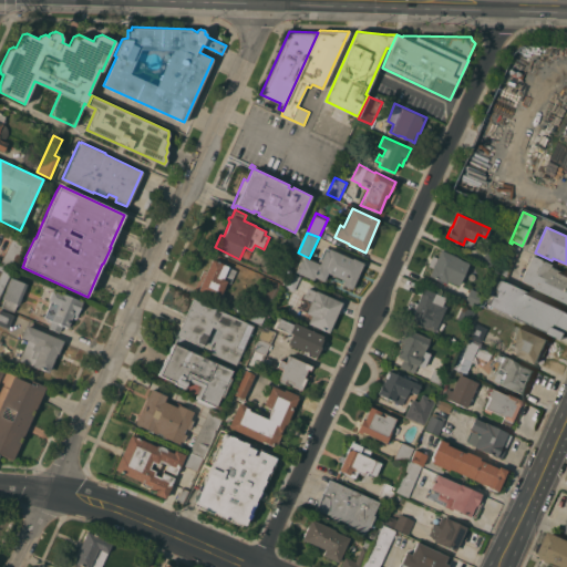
[(294,253),(281,248),(288,234),(299,239),(294,253)]
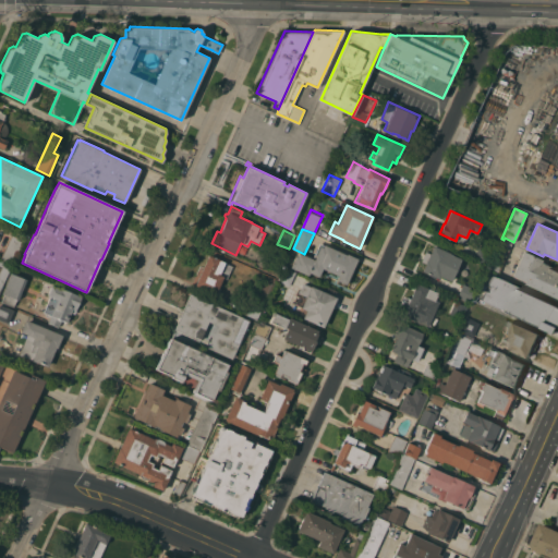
[(23,240),(12,264),(0,258),(12,234),(23,240)]
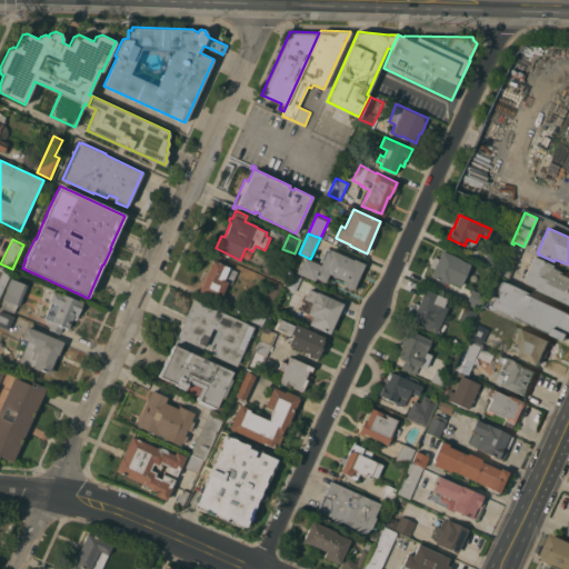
[(521,249),(518,257),(507,279),(497,275),(511,243),(513,245),(521,249)]
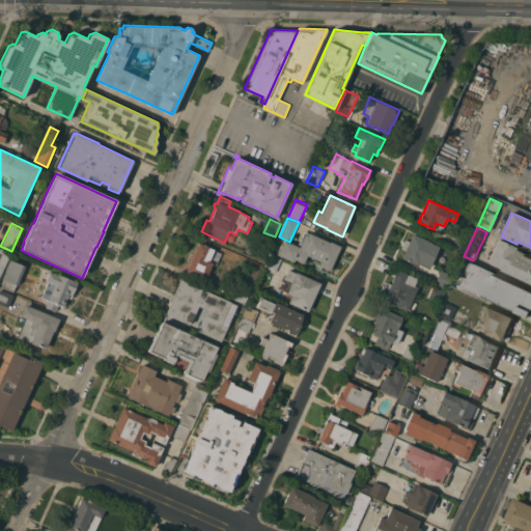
[(329,243),(330,241),(340,246),(337,255),(338,255),(337,258),(335,257),(330,271),(320,267),(323,262),(307,255),(303,263),(296,259),(294,262),(276,254),(281,244),(282,244),(284,241),(291,244),(292,242),(298,245),(304,231),(329,243)]
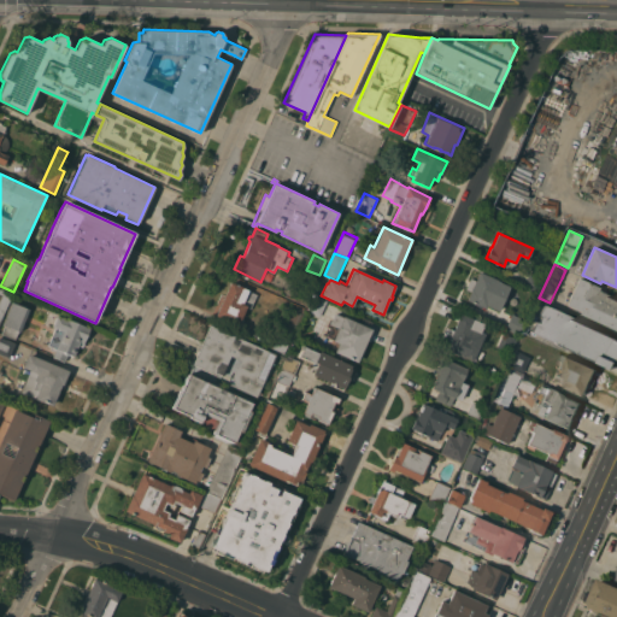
[(466,300),(471,291),(465,289),(470,278),(475,280),(480,271),(498,280),(498,282),(509,287),(499,310),(487,305),(486,309),(466,300)]
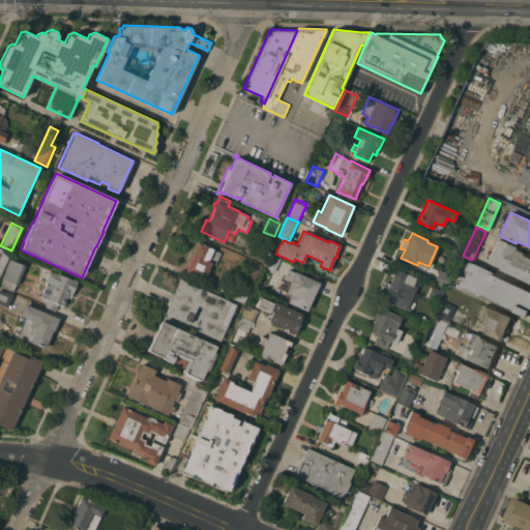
[(454,235),(458,237),(458,235),(466,239),(461,251),(449,246),(454,235)]
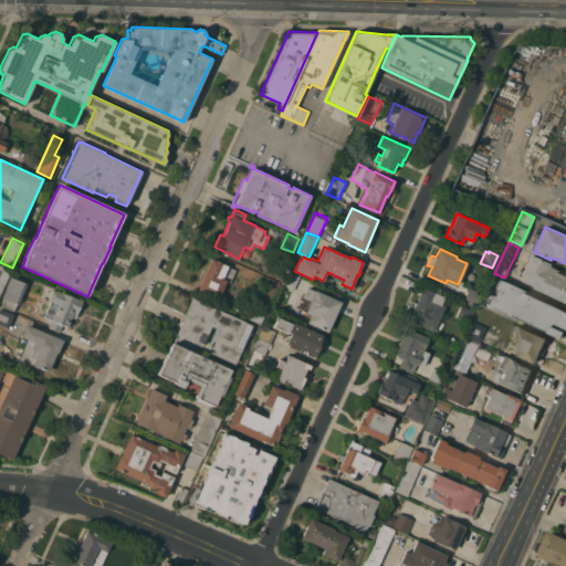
[(565,300),(520,280),(531,254),(549,263),(548,266),(565,273),(565,300)]
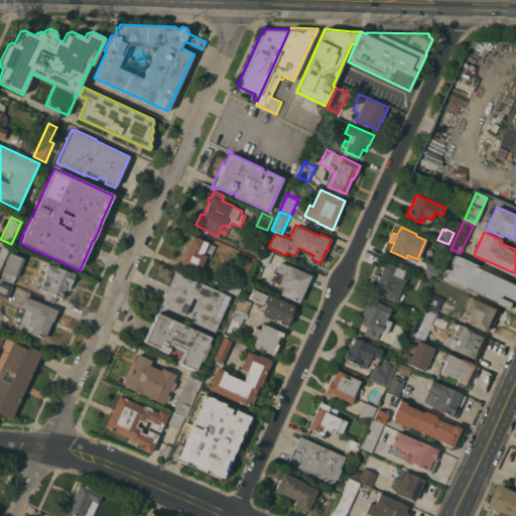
[(194,235),(209,242),(207,245),(214,248),(210,258),(207,256),(199,272),(180,264),(194,235)]
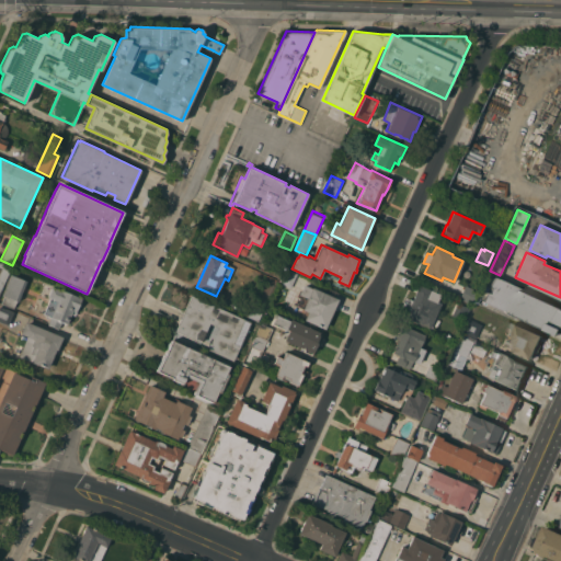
[(0,261),(12,266),(0,292),(0,261)]
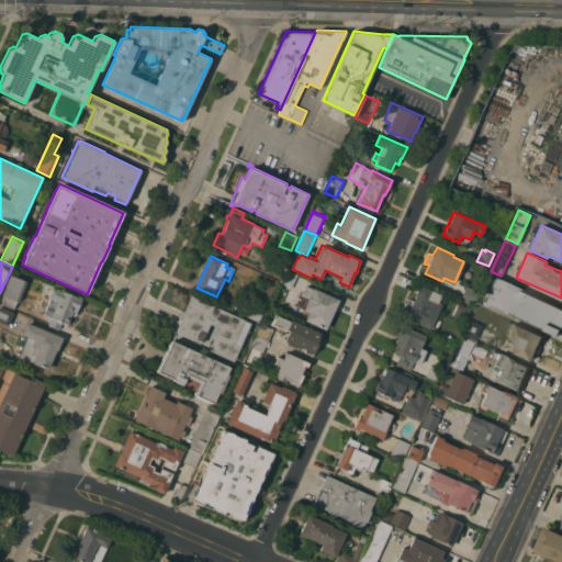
[(278,282),(284,268),(298,273),(291,288),(278,282)]
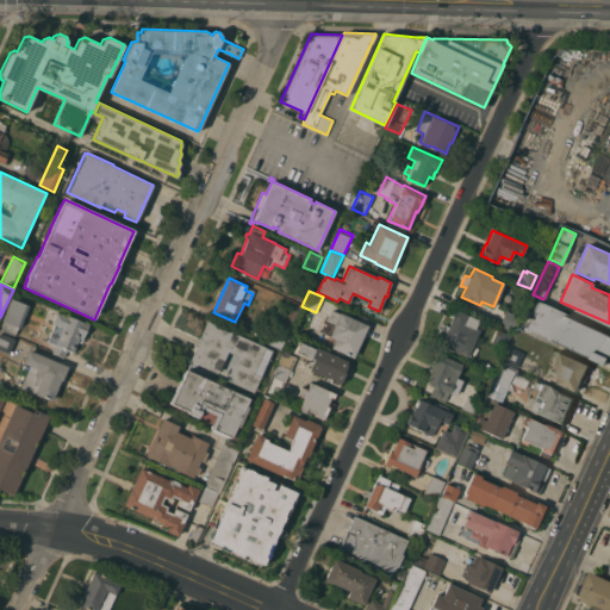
[(19,328),(18,328),(16,335),(0,328),(0,324),(11,298),(29,305),(19,328)]
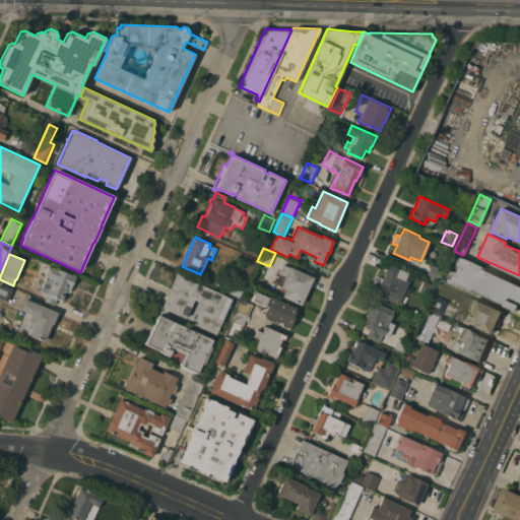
[(240,273),(248,256),(257,261),(255,264),(257,265),(251,278),(240,273)]
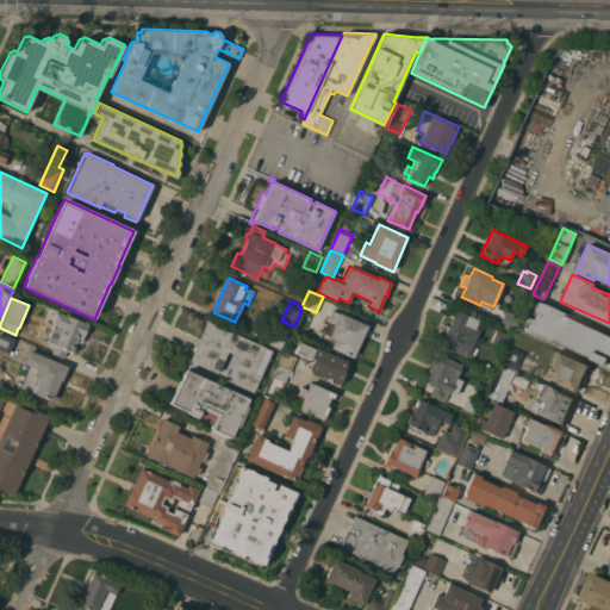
[(530,318),(533,319),(536,311),(533,310),(537,300),(565,313),(566,312),(572,315),(571,316),(609,332),(609,363),(596,359),(596,358),(554,338),(553,340),(526,328),(530,318)]
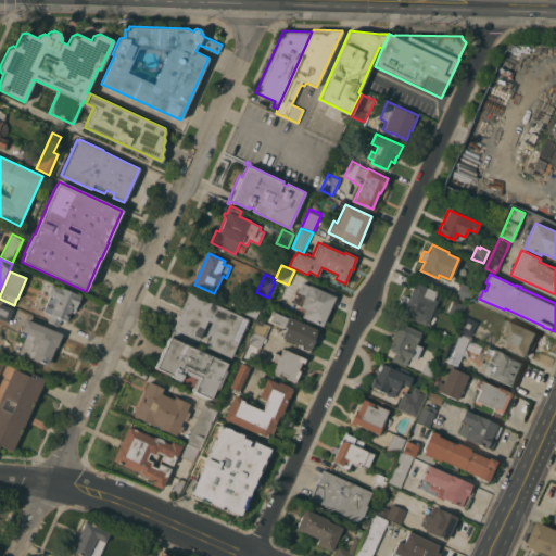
[(426,326),(401,314),(415,281),(429,288),(426,294),(438,300),(426,326)]
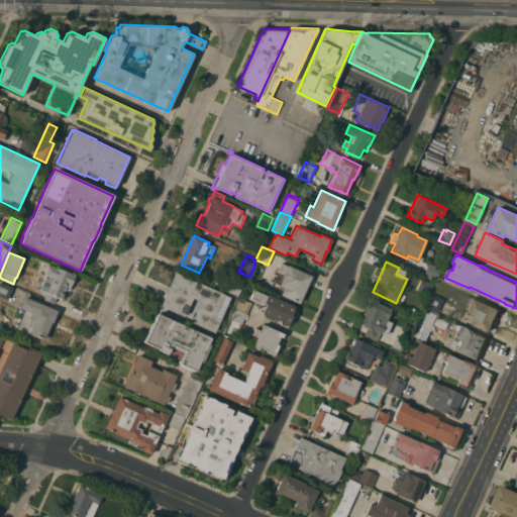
[(428,263),(442,269),(436,281),(423,275),(424,274),(423,274),(428,263)]
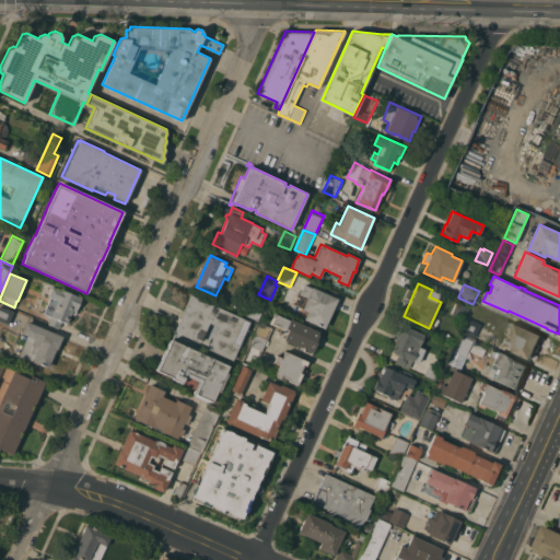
[(338,299),(325,328),(304,319),(307,311),(302,308),(307,296),(301,293),(304,286),(312,289),(313,287),(338,299)]
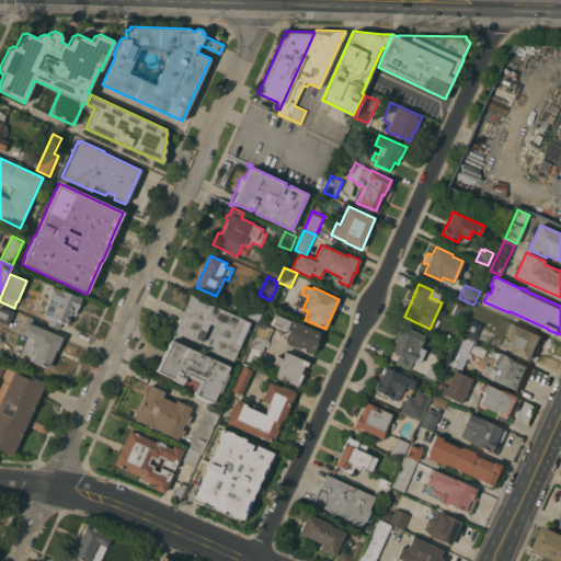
[(61,292),(63,290),(78,297),(78,296),(82,298),(77,310),(78,311),(76,315),(75,313),(75,315),(71,313),(67,323),(61,321),(59,329),(48,323),(50,317),(44,313),(50,298),(47,297),(52,287),(61,292)]
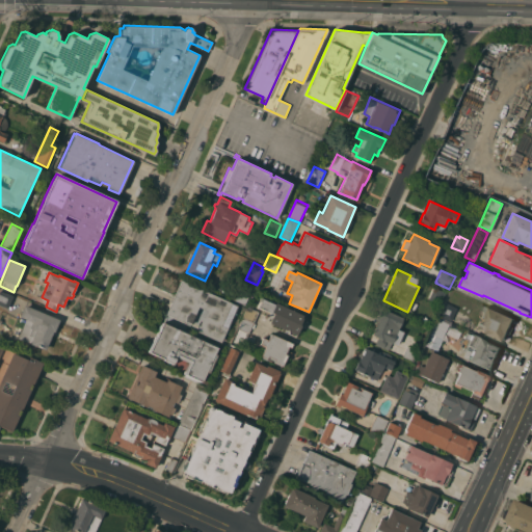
[(238,306),(221,342),(197,331),(198,329),(197,328),(198,325),(200,326),(207,310),(198,307),(193,318),(195,317),(196,319),(196,320),(194,321),(192,319),(190,324),(189,325),(165,314),(168,309),(166,308),(173,294),(175,295),(181,280),(238,306)]
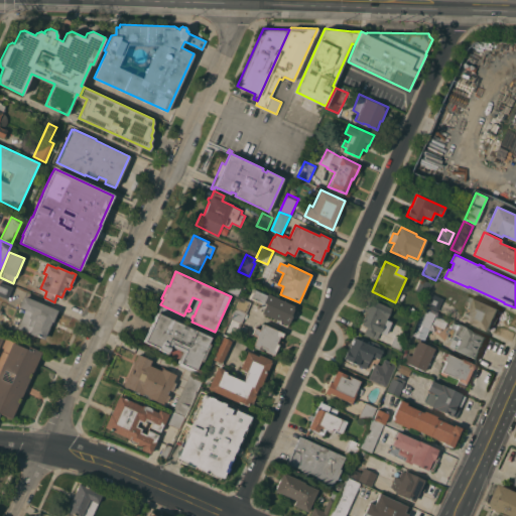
[(226,290),(229,281),(241,286),(239,292),(238,292),(237,294),(226,290)]
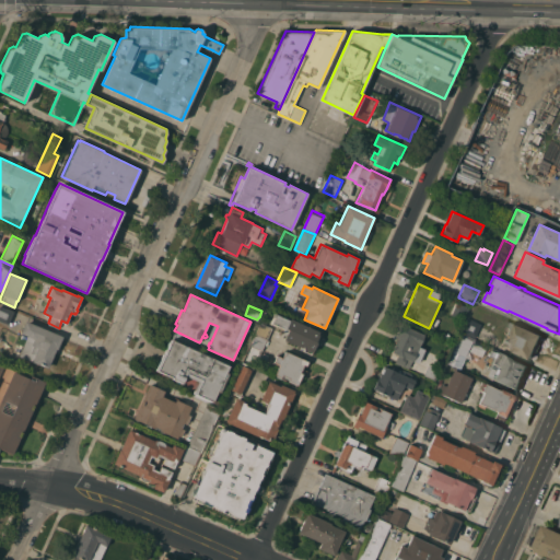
[(290,321),(291,319),(318,331),(317,335),(318,335),(315,341),(316,342),(311,354),(303,351),(305,348),(281,337),(286,329),(271,323),(275,317),(272,316),(273,313),(290,321)]
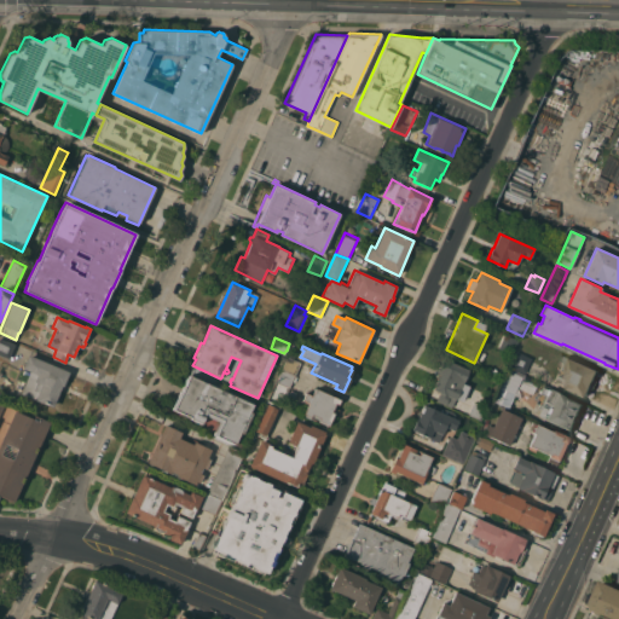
[(525,374),(510,366),(516,351),(532,358),(525,374)]
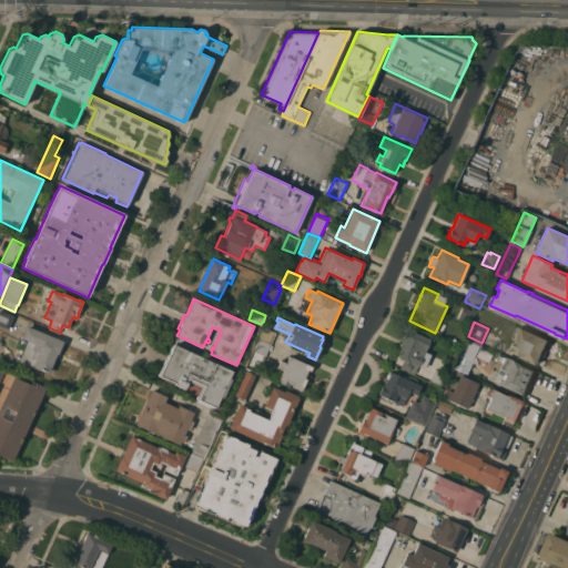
[(63,341),(58,354),(57,354),(48,374),(32,367),(32,366),(19,361),(28,341),(21,337),(26,325),(63,341)]
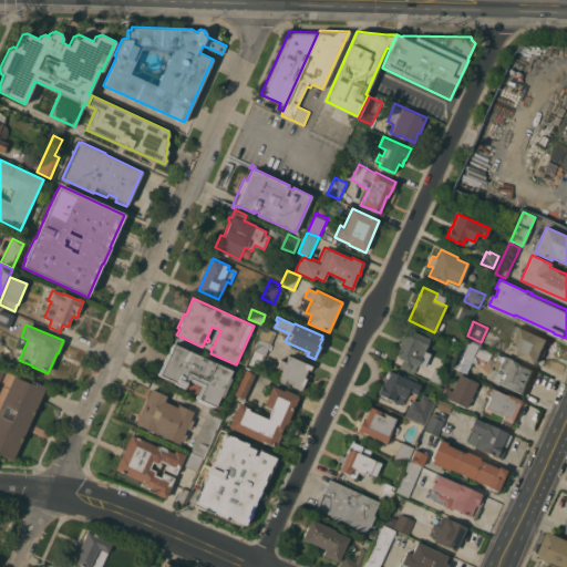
[(540,336),(542,334),(547,337),(547,338),(549,339),(546,347),(548,348),(545,356),(542,354),(538,363),(516,353),(519,346),(516,343),(519,337),(515,334),(519,326),(540,336)]
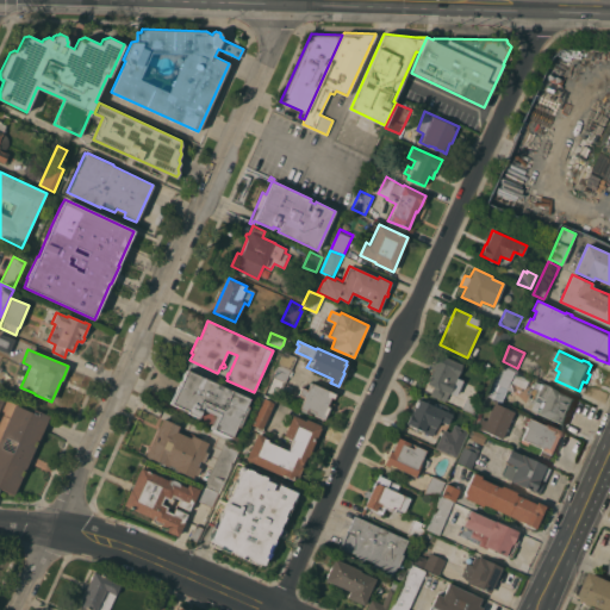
[(278,363),(284,352),(296,358),(291,369),(278,363)]
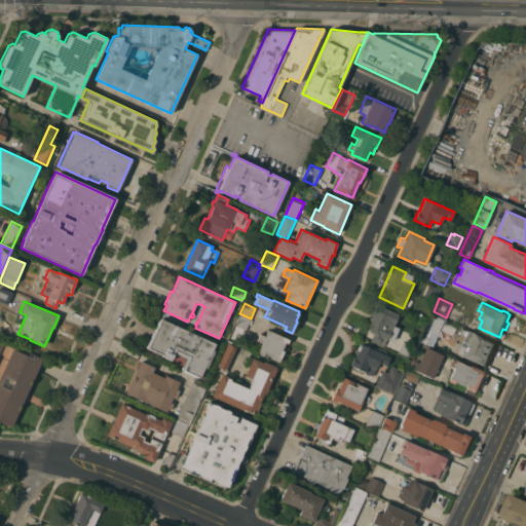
[(373,321),(371,320),(371,317),(376,304),(399,313),(393,325),(399,327),(392,340),(387,338),(384,345),(379,343),(379,344),(370,340),(373,333),(368,331),(373,321)]
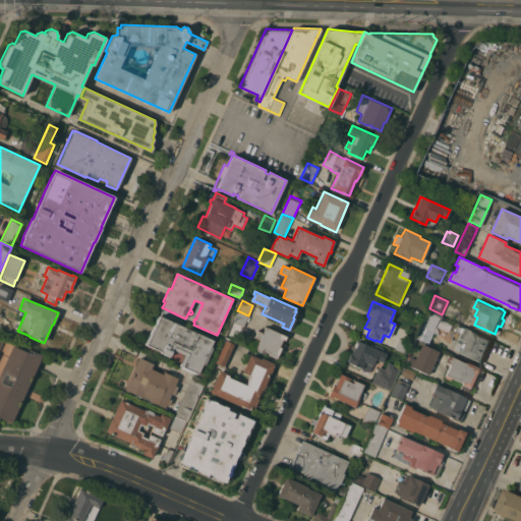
[(230,320),(235,309),(237,310),(248,315),(243,326),(230,320)]
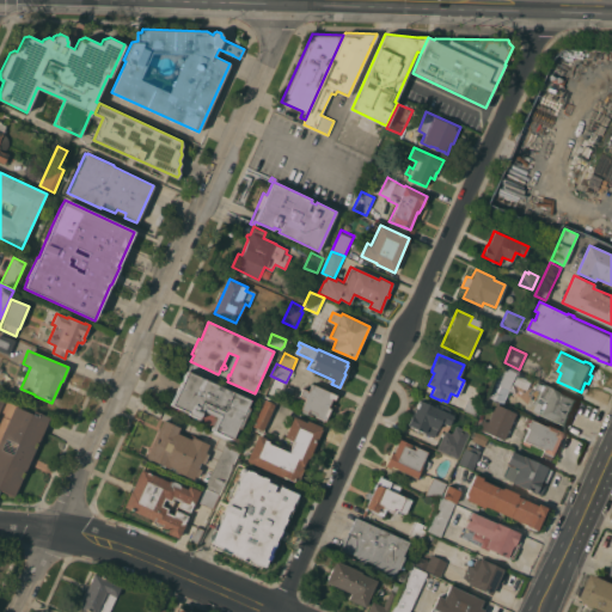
[(508,390),(509,391),(503,403),(489,396),(502,366),(516,372),(508,390)]
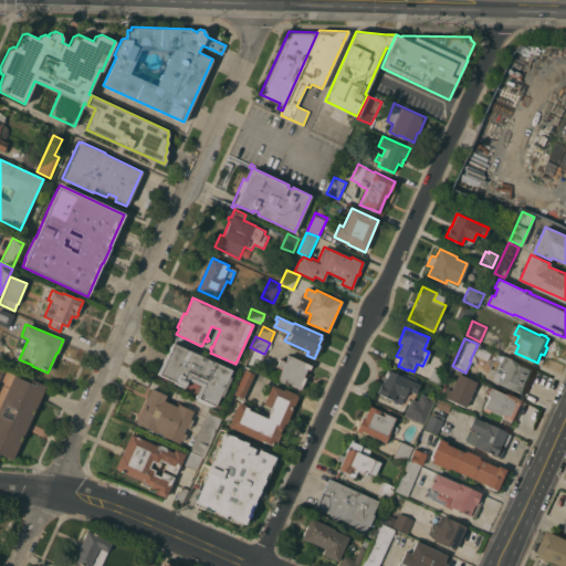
[(231,369),(228,377),(230,378),(222,397),(220,396),(215,406),(195,397),(200,386),(188,379),(184,388),(174,383),(174,381),(157,374),(165,357),(166,358),(170,348),(169,347),(169,346),(170,345),(171,345),(173,343),(231,369)]
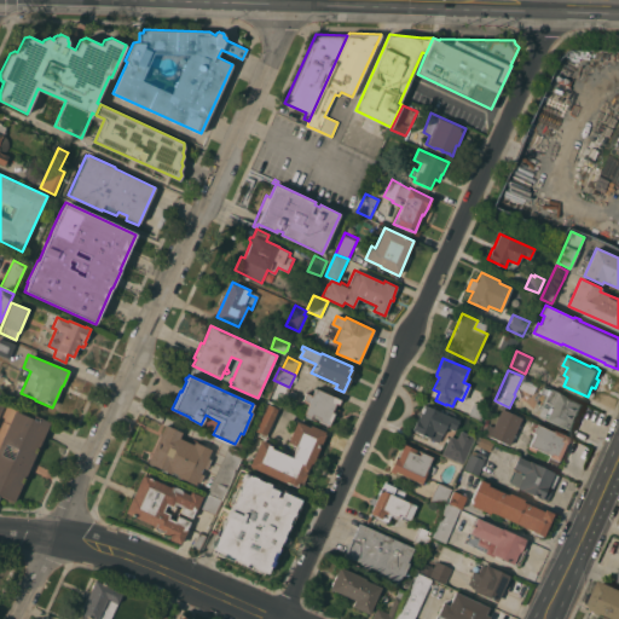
[(525,375),(539,381),(533,394),(519,388),(525,375)]
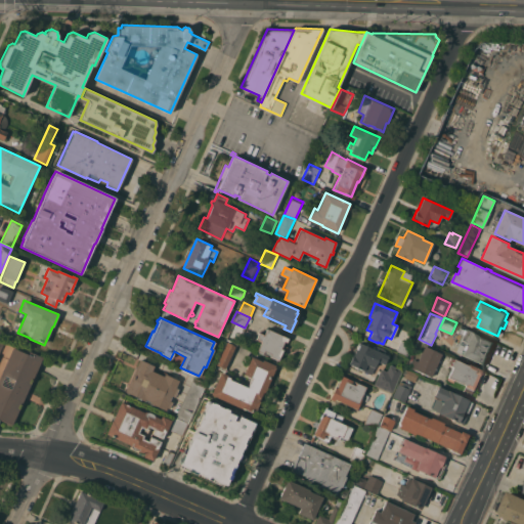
[(476,332),(475,334),(494,342),(490,351),(492,352),(490,357),(488,356),(484,365),(463,355),(464,353),(457,350),(464,336),(461,335),(457,342),(453,341),(457,333),(462,324),(476,332)]
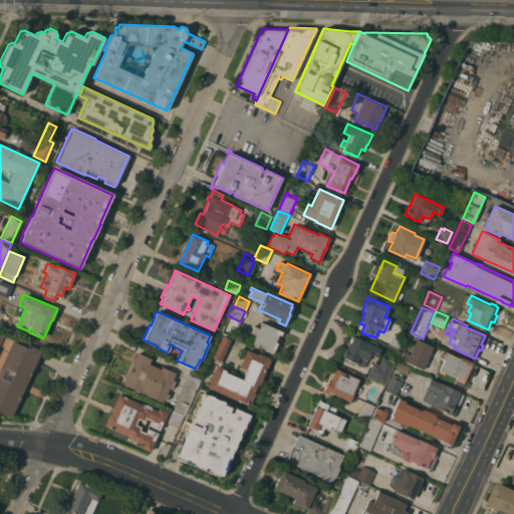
[(283,331),(281,335),(279,334),(277,338),(282,340),(280,344),(277,343),(273,353),(252,343),(256,334),(251,332),(254,326),(259,328),(262,322),(283,331)]
